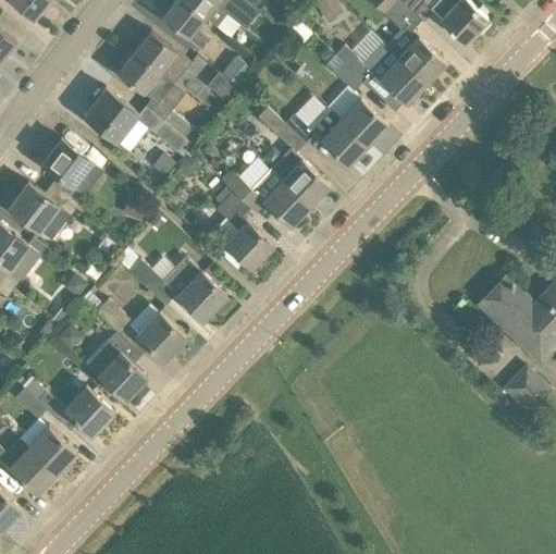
[(49,1),(47,0),(5,0),(33,22),(49,1)]
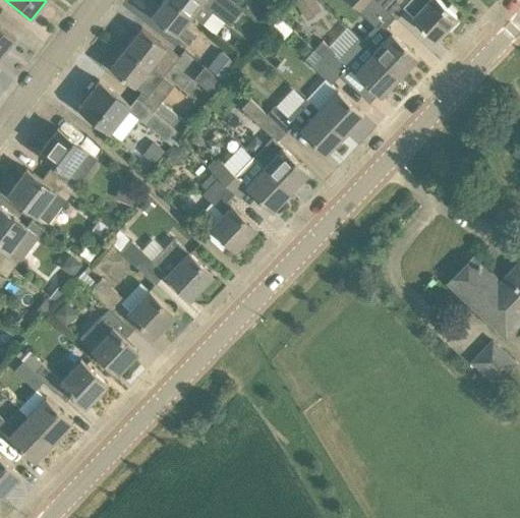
[(165,0),(151,17),(188,48),(194,40),(181,30),(191,17),(169,0),(165,0)]
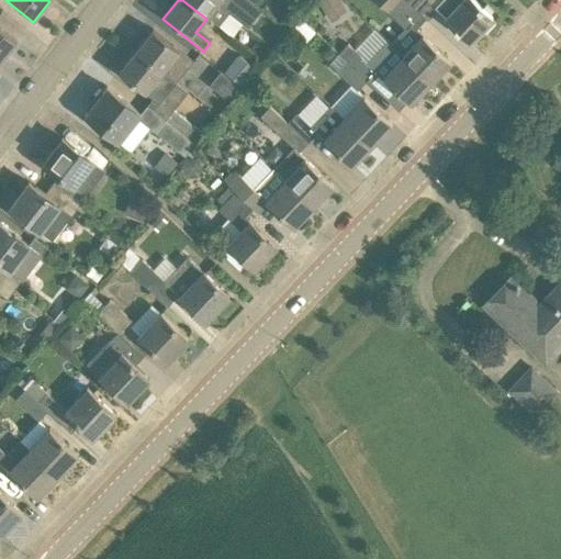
[(182,0),(206,19),(217,29),(233,38),(242,26),(246,30),(258,15),(239,0),(225,0),(225,1),(224,0),(182,0)]
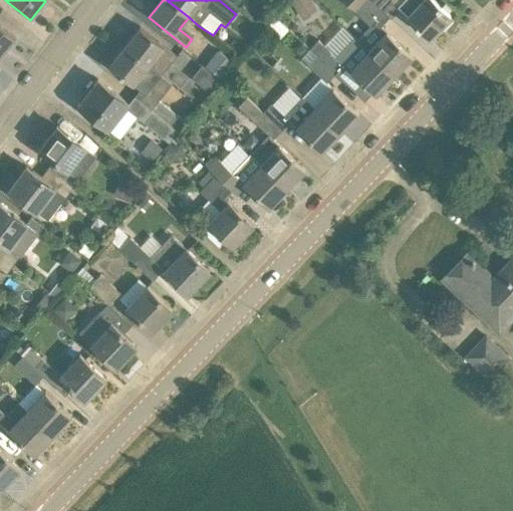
[(290,0),(288,2),(301,23),(316,14),(307,0),(290,0)]
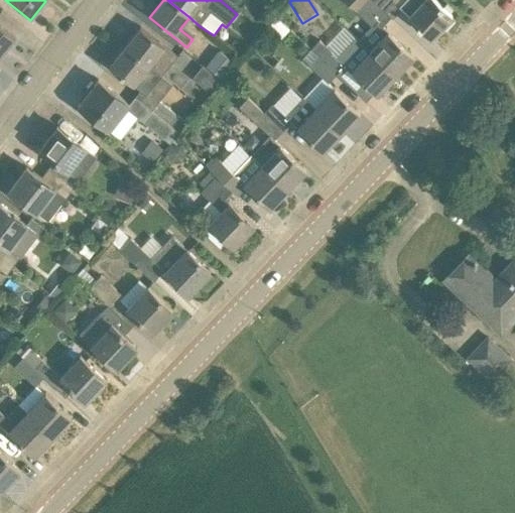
[(412,59),(387,35),(381,29),(390,20),(368,0),(340,0),(355,14),(371,29),(357,43),(395,79),(412,59)]
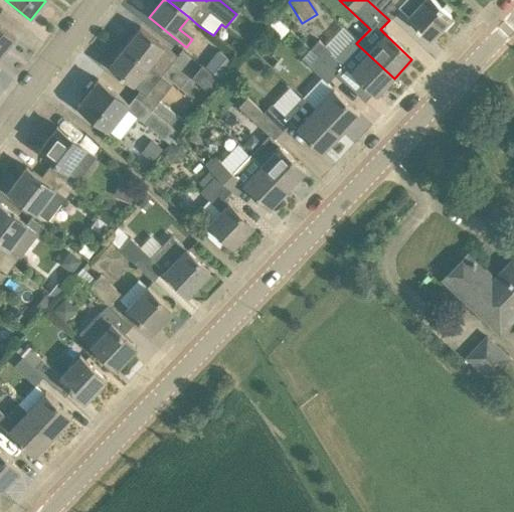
[(367,0),(389,20),(390,21),(399,12),(415,27),(414,28),(417,31),(419,30),(431,41),(451,19),(430,0),(367,0)]
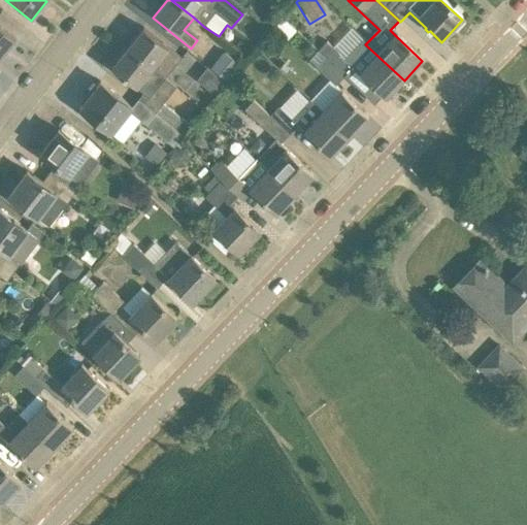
[(0,59),(14,41),(0,30),(0,59)]
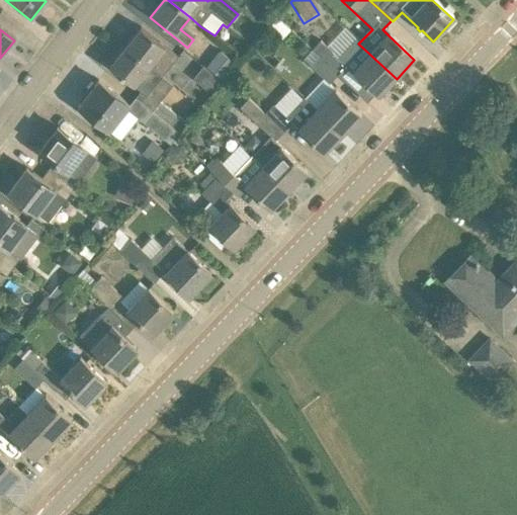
[(171,68),(177,60),(140,30),(124,50),(161,79),(161,78),(171,68)]
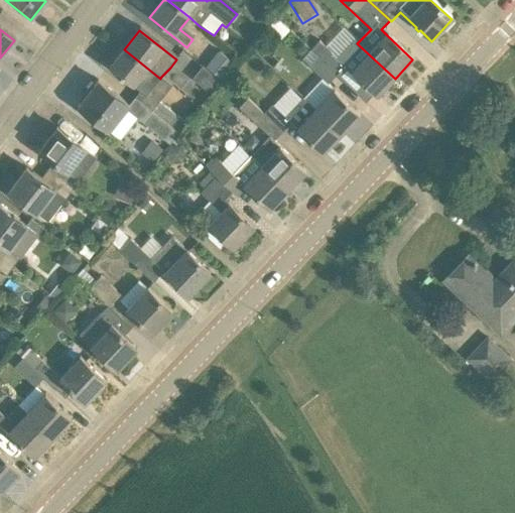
[(376,99),(395,79),(357,43),(354,40),(336,59),(317,42),(309,52),(316,59),(336,78),(344,70),(350,75),(350,74),(376,99)]
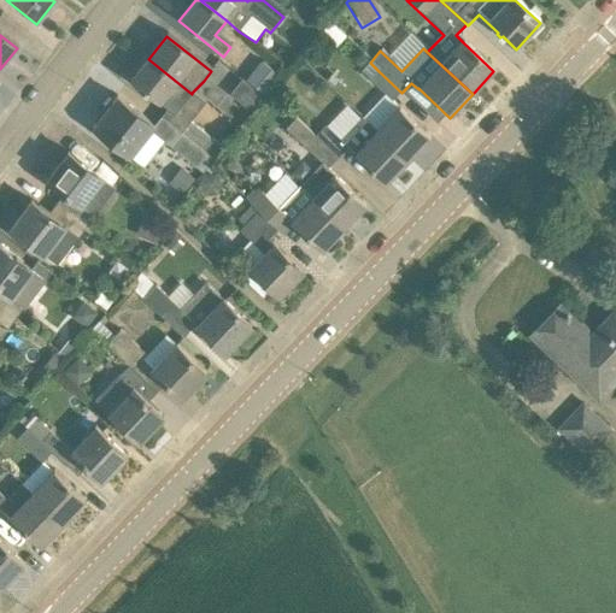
[(129,82),(172,117),(192,94),(148,59),(129,82)]
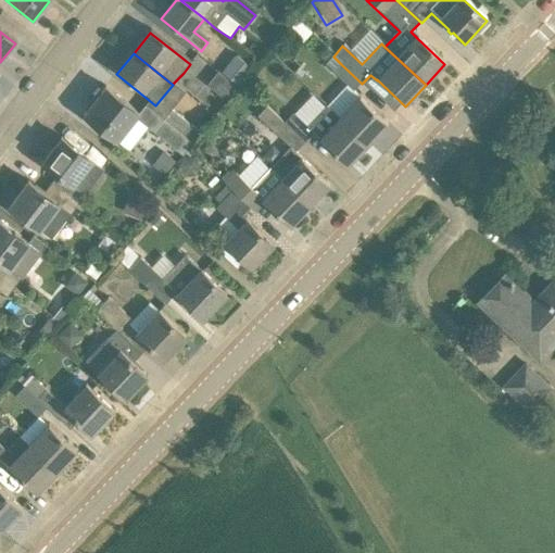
[(249,71),(235,59),(222,74),(237,87),(249,71)]
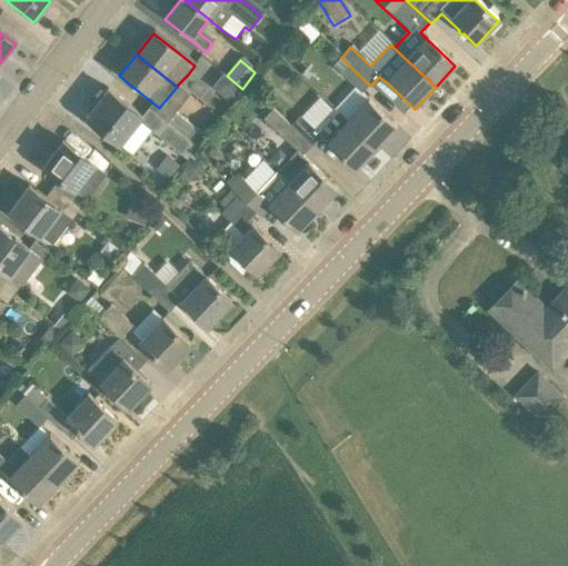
[(370,86),(349,66),(340,75),(361,95),(370,86)]
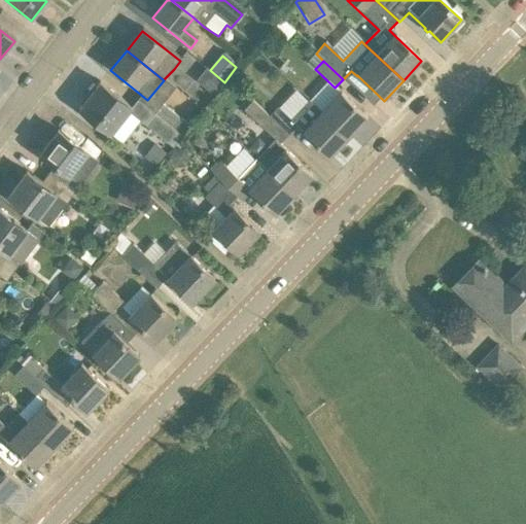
[(214,98),(224,85),(205,70),(195,82),(214,98)]
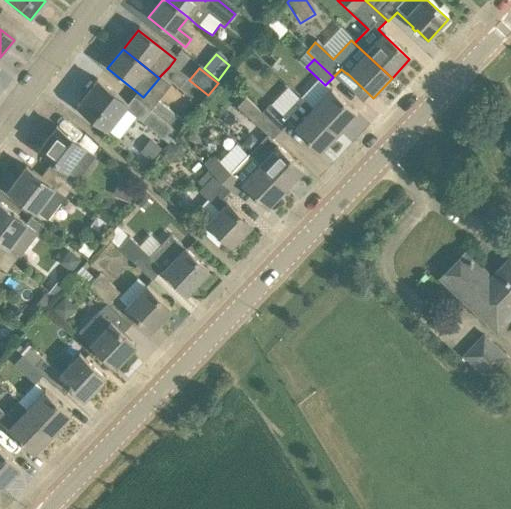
[(226,78),(234,86),(238,81),(238,75),(233,71),(226,78)]
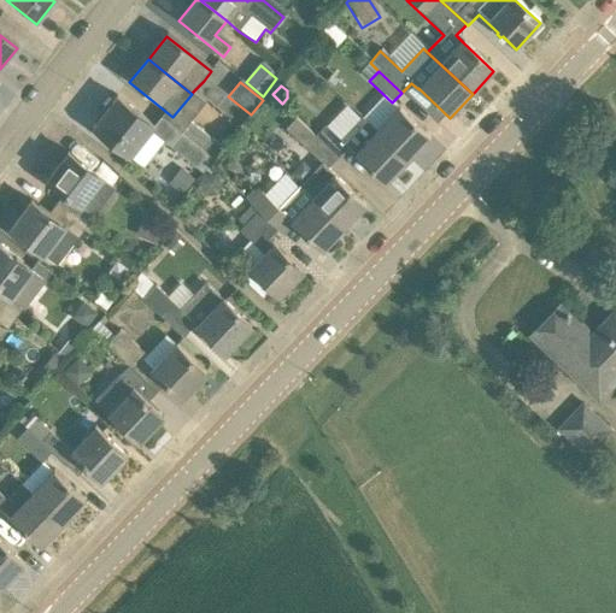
[(129,159),(150,133),(153,128),(116,99),(92,129),(129,159)]
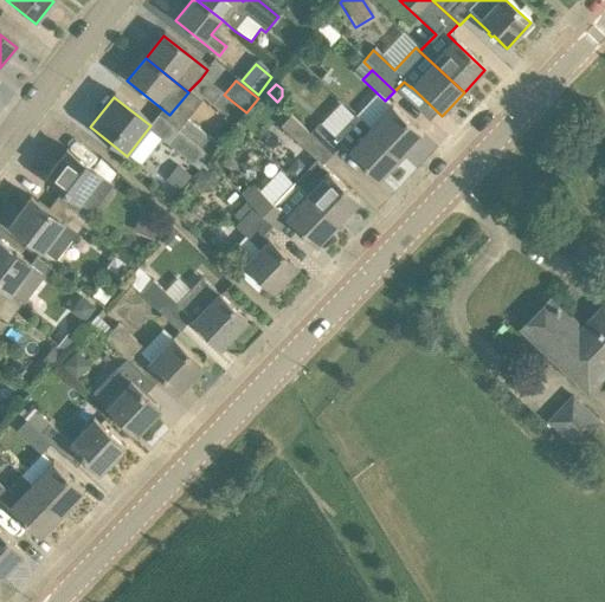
[(422,136),(392,108),(369,130),(400,160),(422,136)]
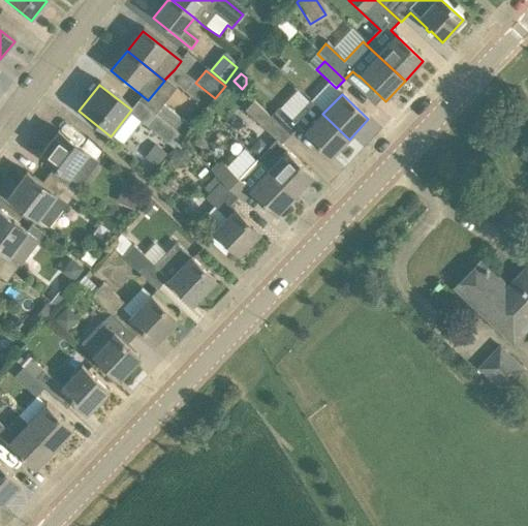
[(298,128),(304,133),(331,159),(349,140),(322,114),(310,101),(291,121),(278,110),(270,118),(289,137),(298,128)]
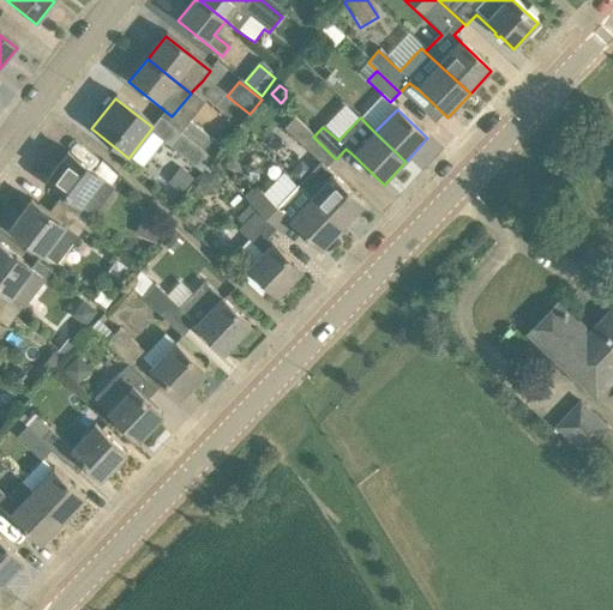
[(364,206),(332,176),(325,170),(336,159),(313,137),(294,120),(283,131),(319,164),(298,187),(342,229),(364,206)]
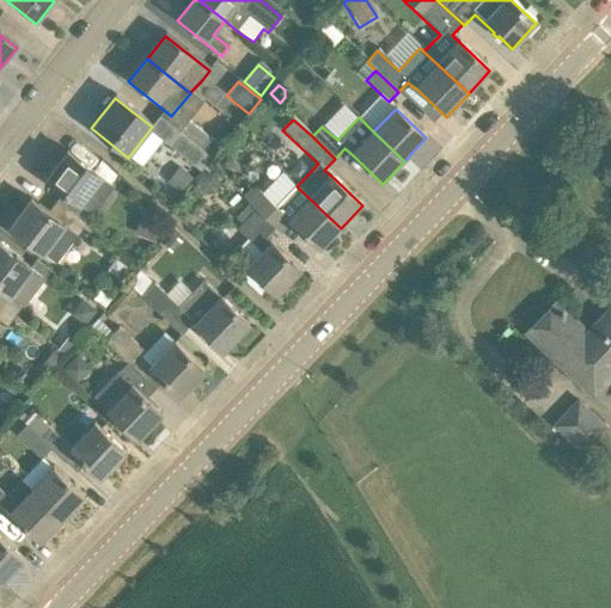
[(213,142),(188,123),(178,135),(211,161),(220,149),(213,142)]
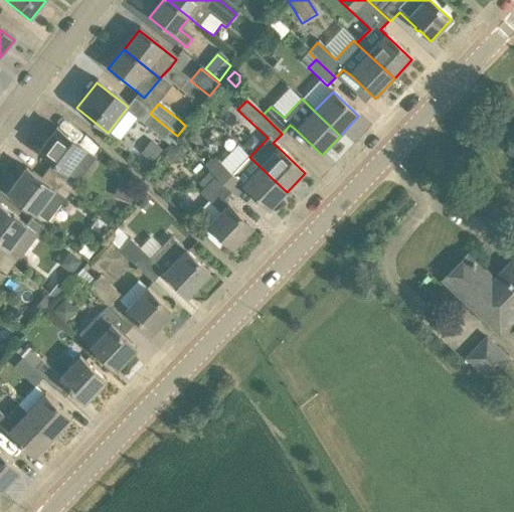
[(150,114),(141,124),(143,125),(168,146),(177,136),(150,114)]
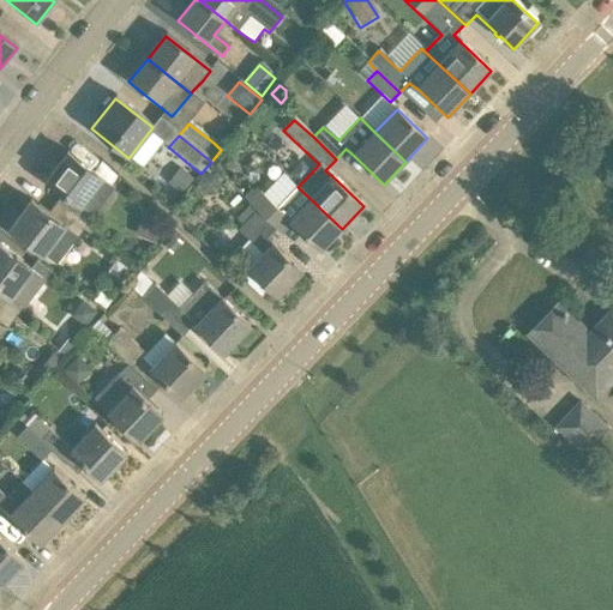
[(85,228),(92,217),(114,189),(67,153),(66,155),(67,156),(47,181),(46,181),(46,182),(62,195),(54,205),(85,228)]
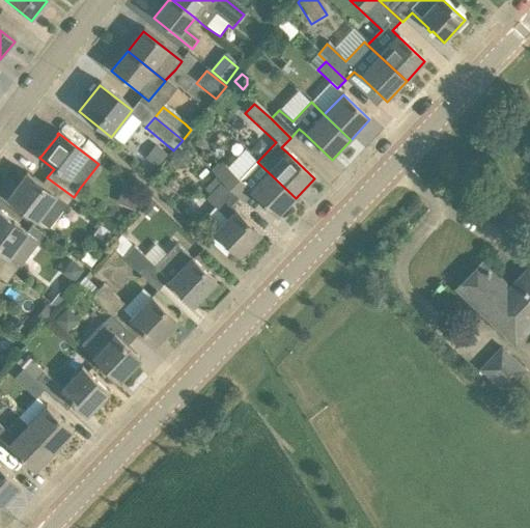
[(193,148),(199,147),(201,141),(197,137),(191,138),(189,144),(193,148)]
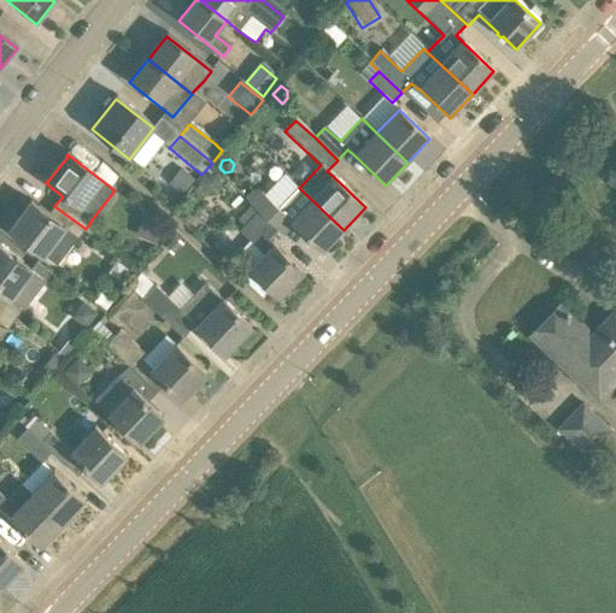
[(180,172),(168,186),(180,196),(192,182),(180,172)]
